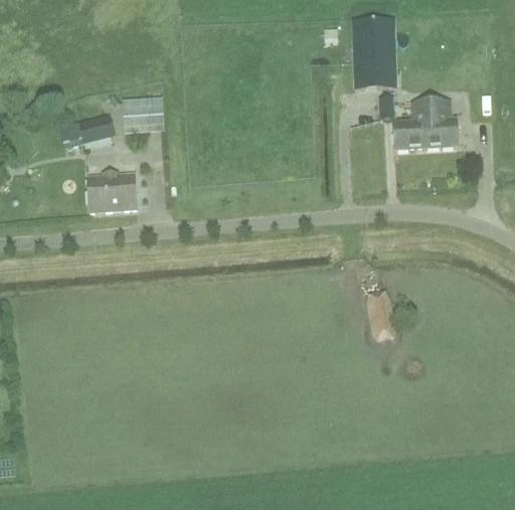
[(355,89),(395,88),(393,19),(353,20),(355,89)]
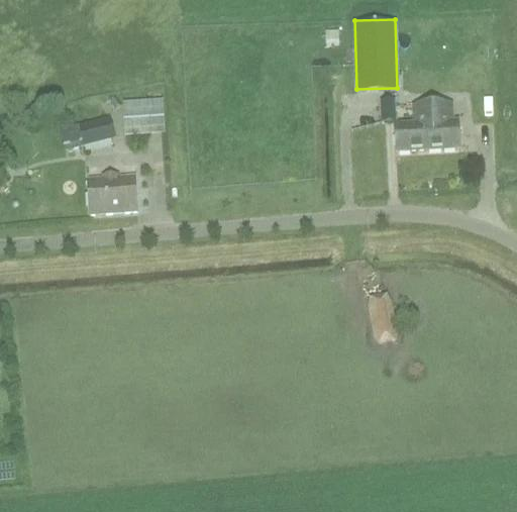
[(163,97),(123,99),(125,132),(165,130),(163,97)]
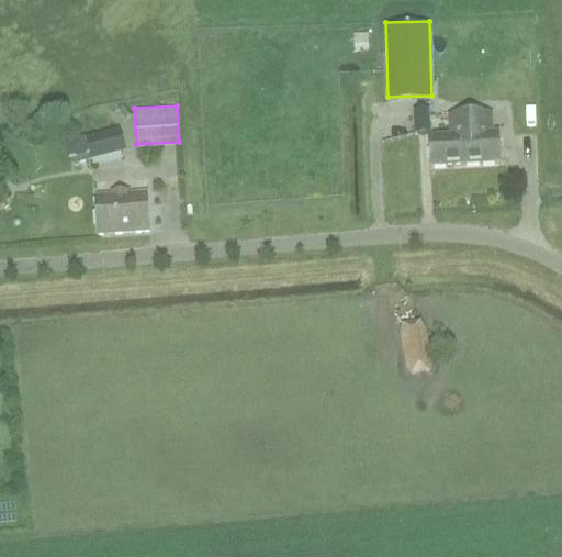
[(415,132),(429,131),(428,107),(414,108),(415,132)]
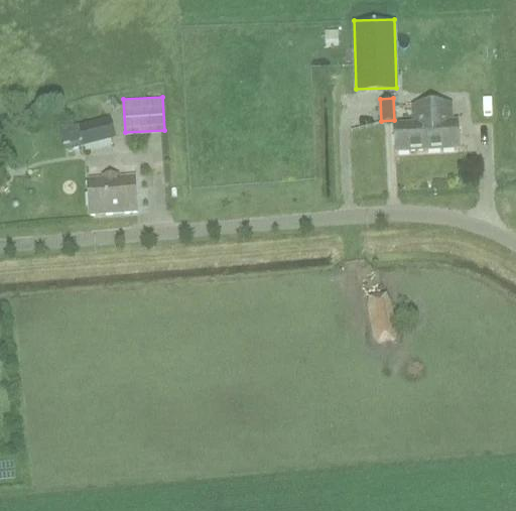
[(396,148),(459,145),(458,120),(450,121),(449,101),(413,103),(414,123),(395,124),(396,148)]
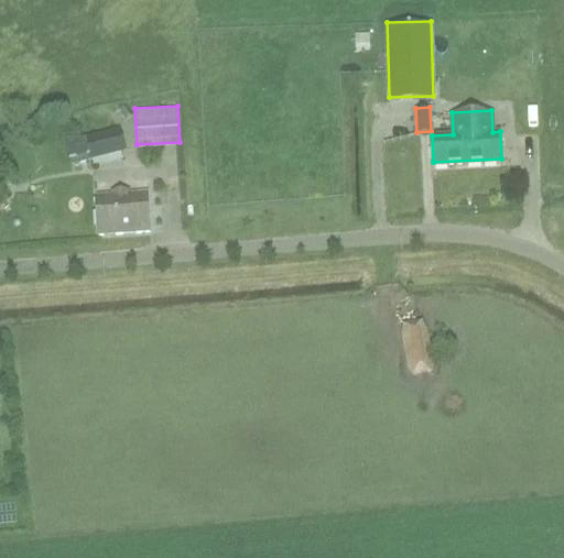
[(71,162),(91,156),(121,150),(125,149),(120,128),(120,127),(86,134),(65,140),(71,162)]
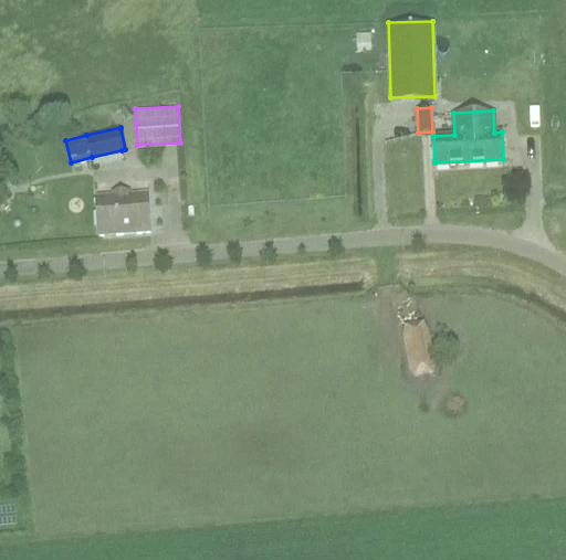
[(98,233),(150,230),(147,189),(96,192),(98,233)]
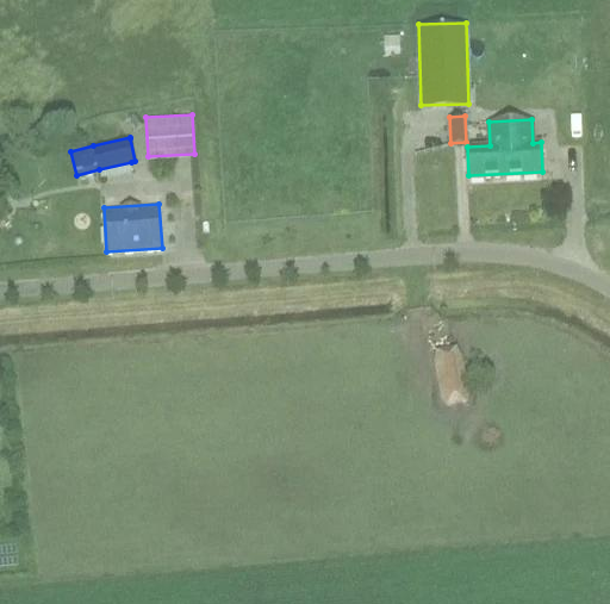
[(455,344),(435,348),(434,360),(441,397),(446,405),(467,402),(470,392),(461,353),(455,344)]
